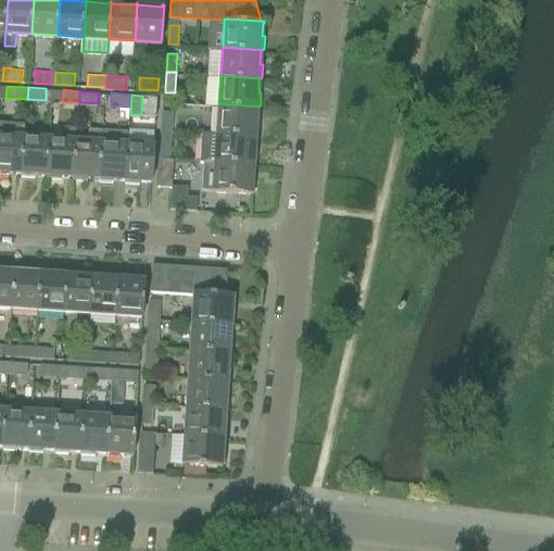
[(142,96),(141,114),(156,115),(158,97),(142,96)]
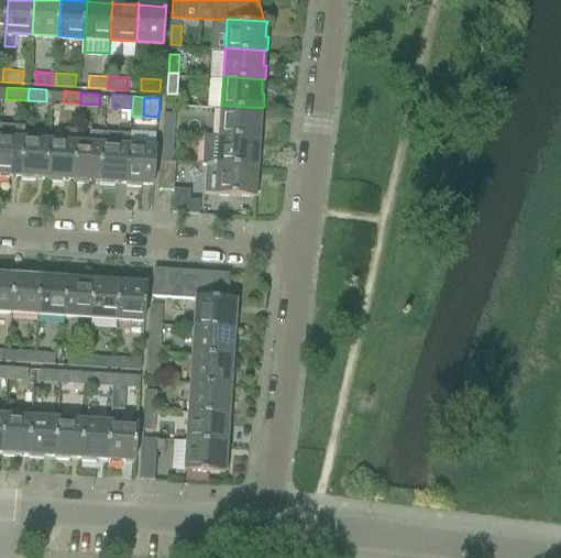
[(221,105),(219,133),(260,137),(260,135),(262,135),(263,122),(260,122),(261,108),(262,108),(221,105)]
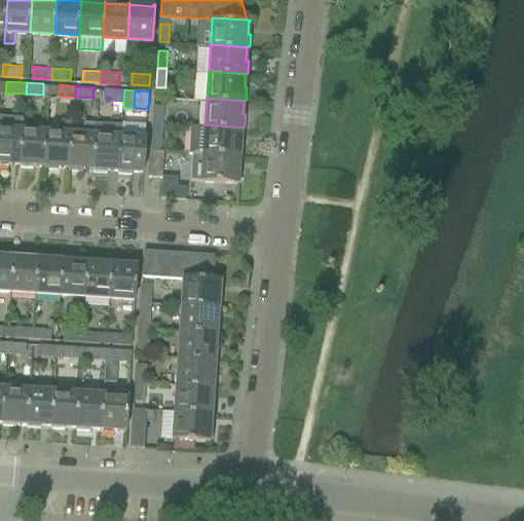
[(155,104),(154,122),(163,123),(164,104),(155,104)]
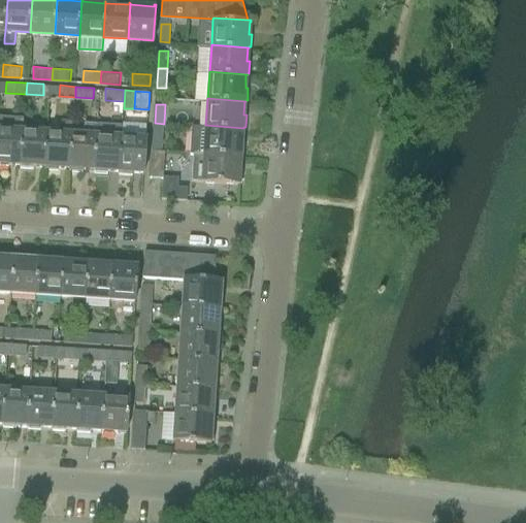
[(21,163),(24,128),(24,116),(0,113),(0,163),(9,164),(9,161),(21,162),(21,163)]
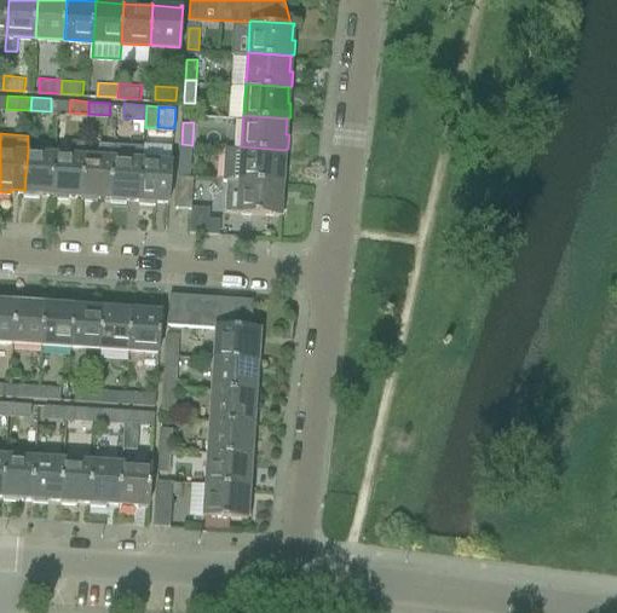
[(56,152),(53,194),(55,194),(55,195),(69,196),(69,192),(81,194),(81,195),(82,195),(85,154),(86,140),(73,139),(71,154),(56,152)]
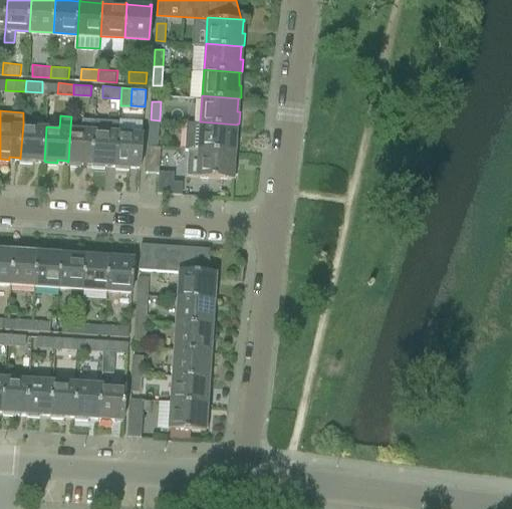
[(70,128),(68,162),(69,162),(69,164),(81,165),(81,162),(91,163),(91,164),(92,164),(94,130),(95,117),(83,116),(82,129),(70,128)]
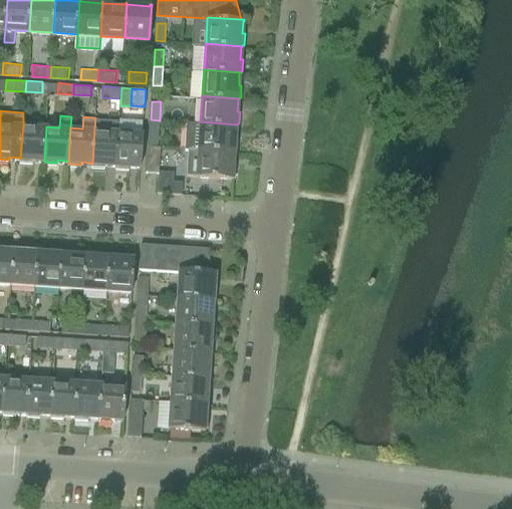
[(94,130),(92,164),(93,164),(92,166),(102,166),(102,163),(114,164),(114,166),(115,166),(117,132),(118,119),(95,117),(94,130)]
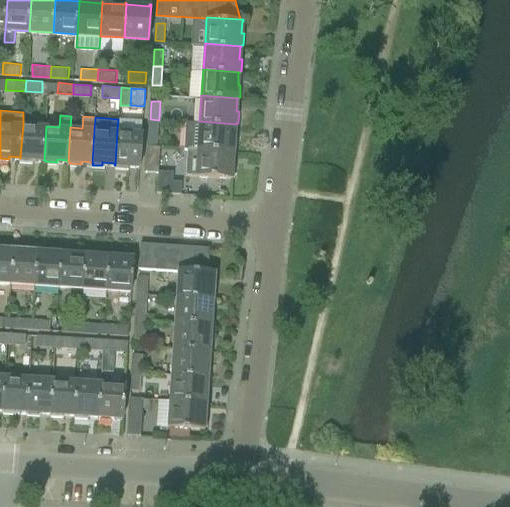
[(150,119),(148,144),(157,144),(159,120),(150,119)]
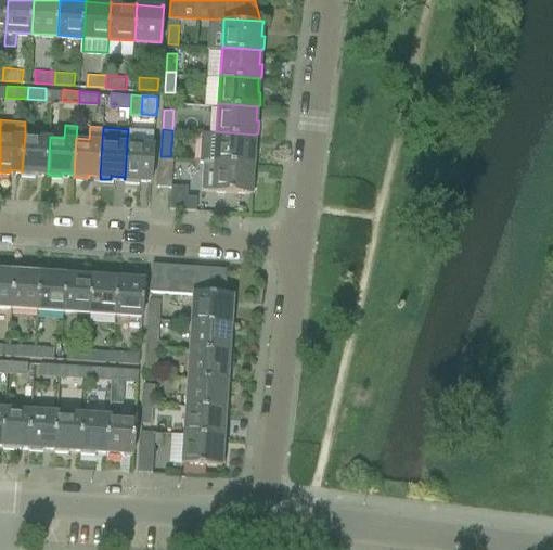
[(200,158),(204,158),(254,163),(254,162),(256,162),(257,149),(254,149),(255,135),(256,135),(216,131),(202,130),(200,158)]
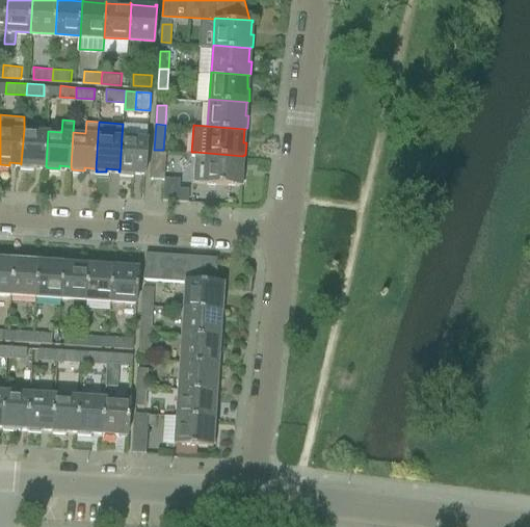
[(45,166),(46,166),(48,131),(24,129),(21,164),(22,164),(22,166),(34,167),(34,164),(45,165),(45,166)]
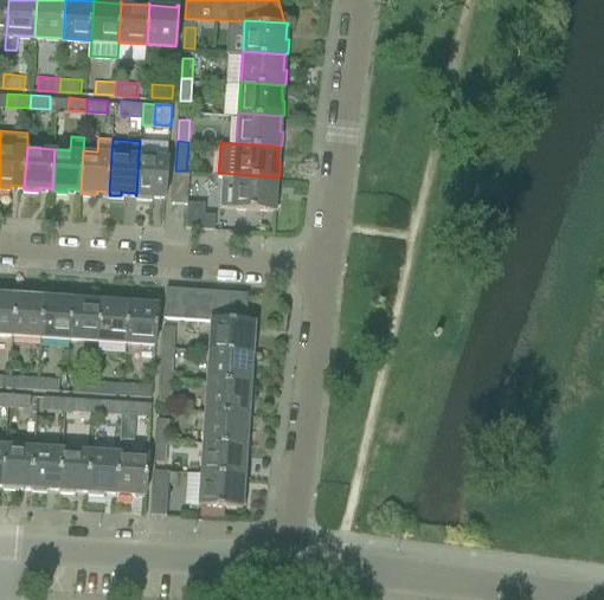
[(139,155),(136,195),(136,198),(149,198),(149,194),(165,195),(165,198),(167,198),(169,156),(139,155)]
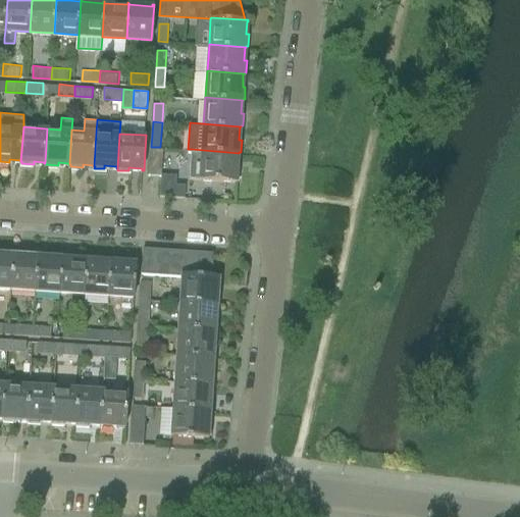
[(148,173),(162,174),(164,148),(151,147),(148,173)]
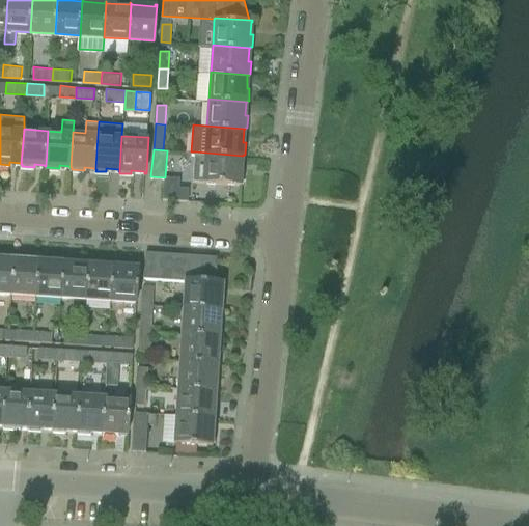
[(243,156),(195,151),(193,180),(241,183),(242,182),(243,182),(244,169),(241,169),(242,156),(243,156)]
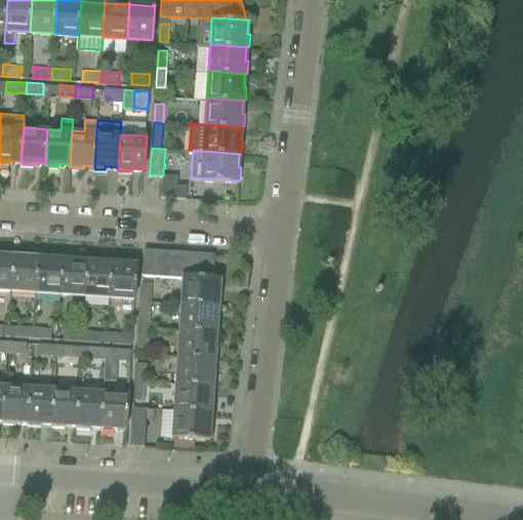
[(143,273),(143,274),(183,276),(183,275),(183,274),(218,276),(212,252),(144,248),(143,268),(143,273)]
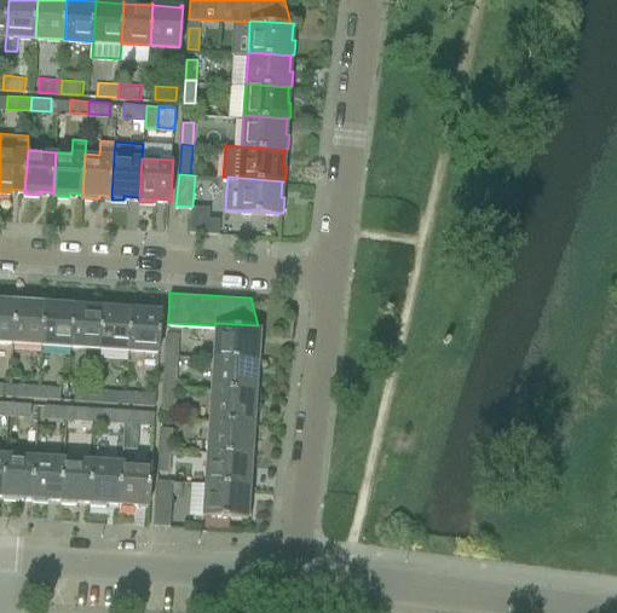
[(0,341),(13,342),(17,299),(16,299),(16,301),(0,299),(0,341)]
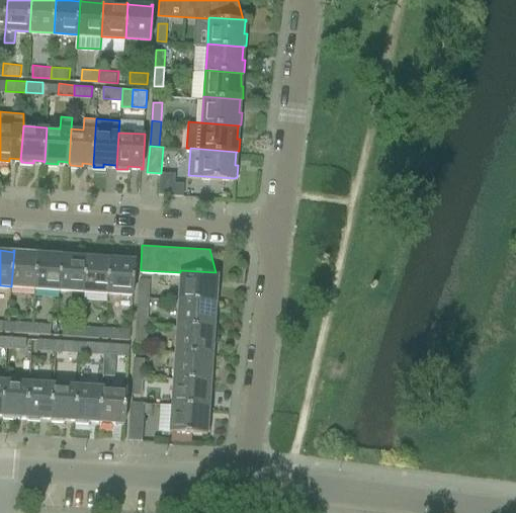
[(14,250),(11,286),(35,288),(38,252),(37,252),(37,253),(14,252),(14,250)]
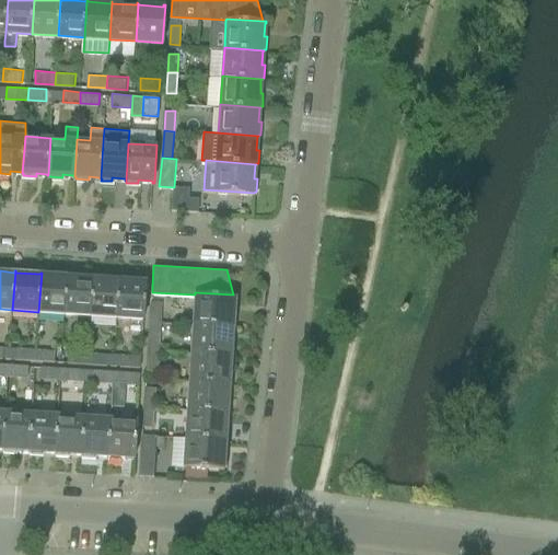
[(42,273),(38,312),(65,313),(68,275),(67,275),(67,276),(42,275),(42,273)]
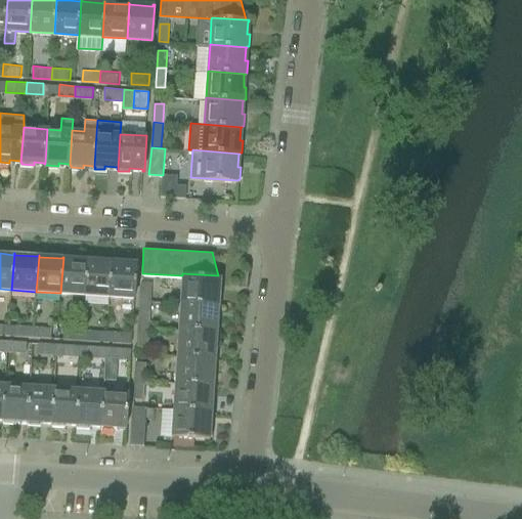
[(63,257),(60,293),(85,295),(88,258),(87,258),(87,260),(63,258),(63,257)]
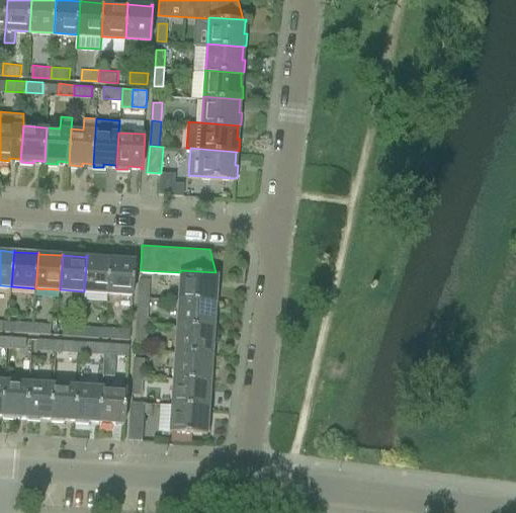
[(87,255),(84,291),(107,292),(110,257),(109,257),(109,258),(87,257),(87,255)]
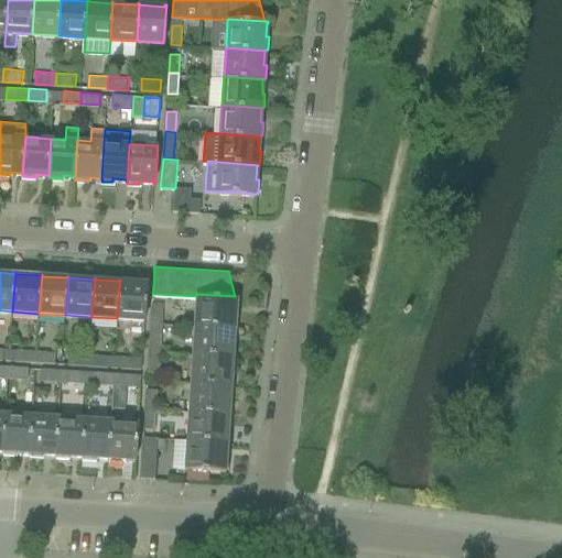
[(120,280),(117,318),(144,320),(147,282),(146,281),(146,283),(120,281),(120,280)]
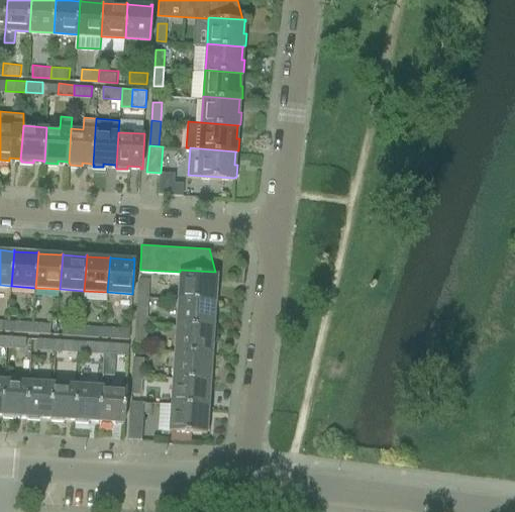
[(180,272),(178,297),(215,300),(215,299),(217,299),(217,287),(215,286),(216,274),(217,274),(217,273),(215,272),(180,270),(180,271),(180,272)]
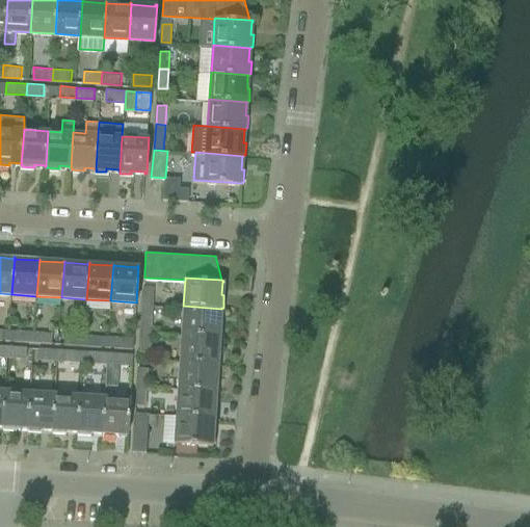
[(143,285),(142,304),(154,304),(155,286),(143,285)]
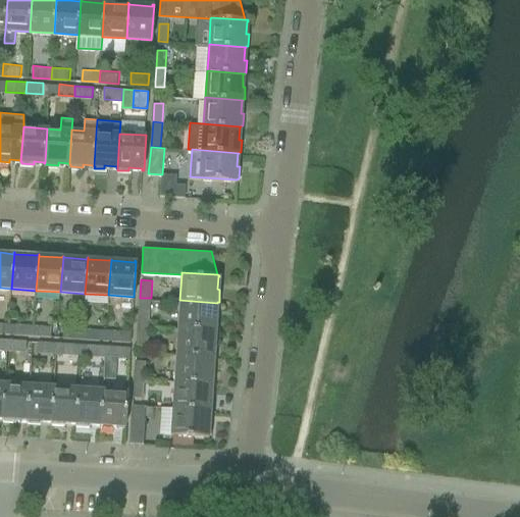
[(179,300),(178,326),(216,329),(216,328),(217,328),(218,316),(215,316),(216,303),(217,303),(179,300)]
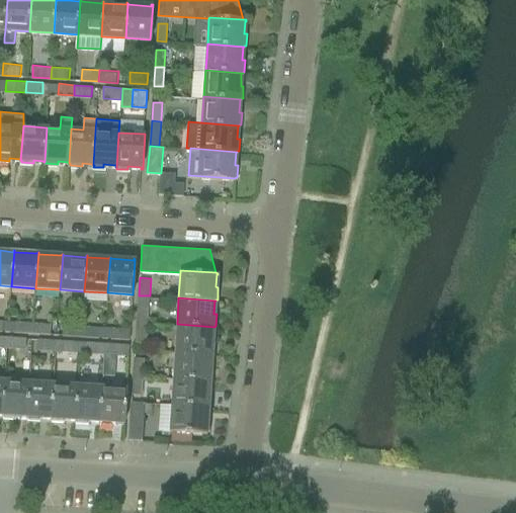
[(138,305),(137,321),(148,322),(150,305),(138,305)]
